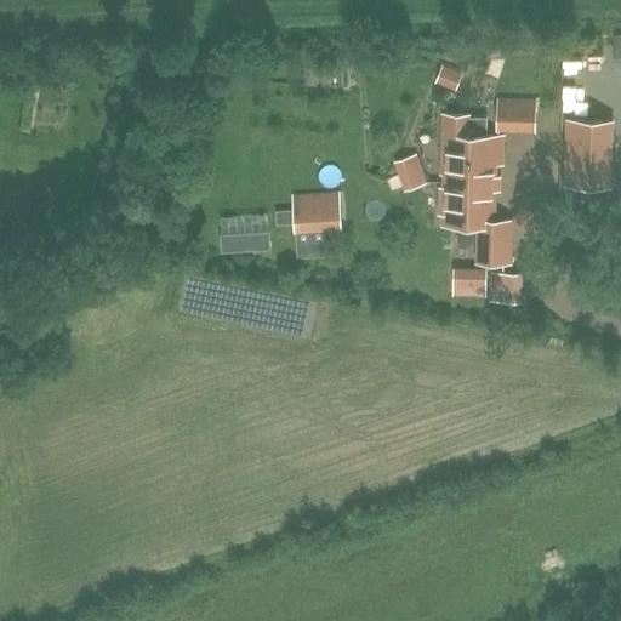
[(442,64),(434,83),(455,91),(462,73),(442,64)]
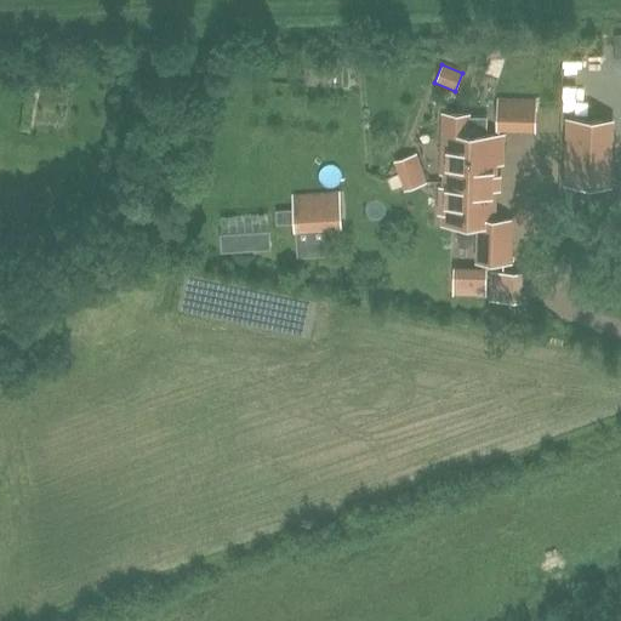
[(499,129),(517,129),(518,107),(499,107),(499,129)]
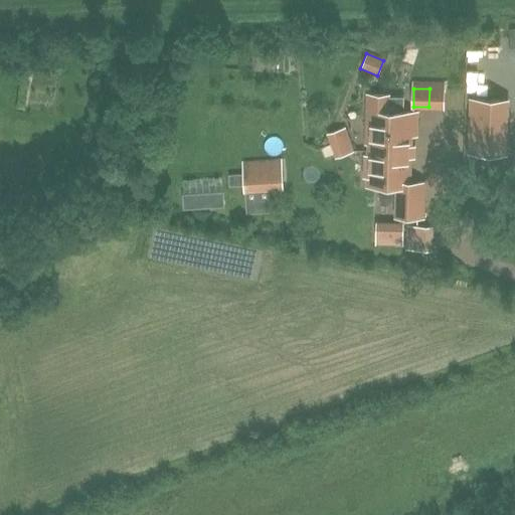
[(367,95),(366,119),(370,119),(369,131),(366,131),(366,144),(369,144),(368,156),(364,155),(364,177),(368,177),(368,185),(397,186),(396,216),(423,217),(424,183),(409,183),(409,157),(410,147),(410,136),(416,136),(417,113),(402,113),(387,113),(387,98),(387,96),(367,95)]
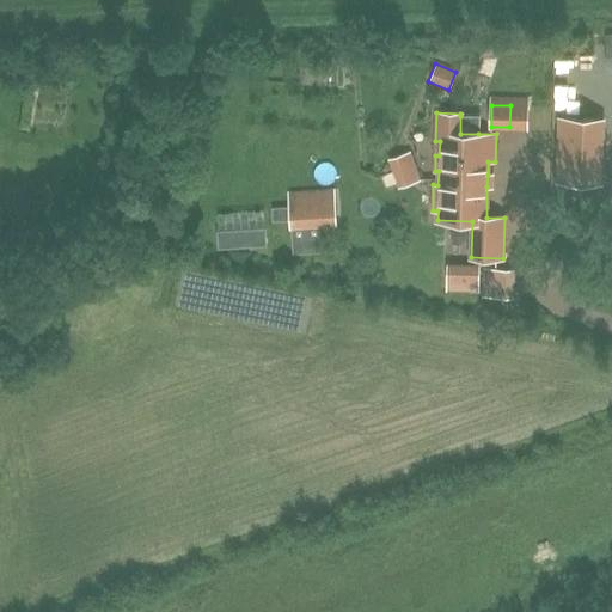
[(597,120),(560,118),(557,181),(594,182),(597,120)]
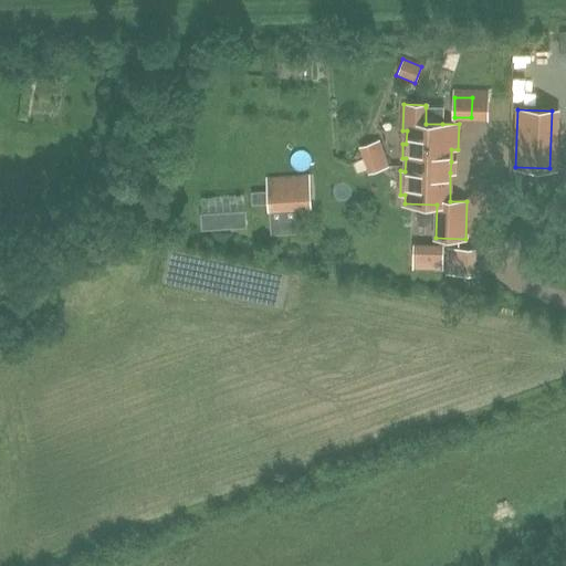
[(390,166),(380,138),(360,146),(370,173),(390,166)]
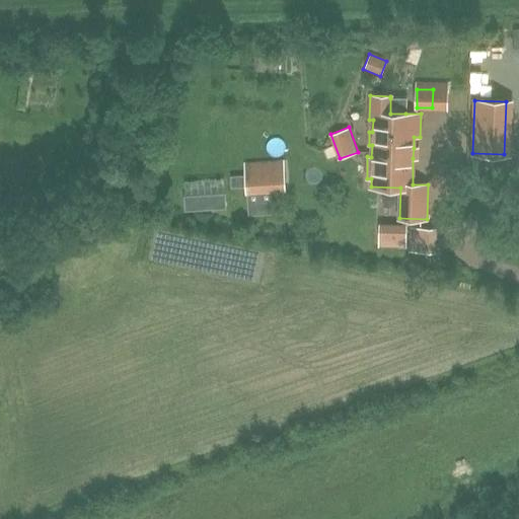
[(246,195),(284,192),(282,160),(244,162),(246,195)]
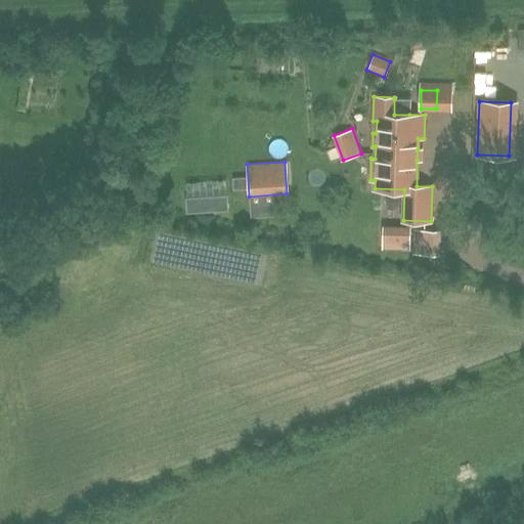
[(227,210),(226,194),(187,197),(187,212),(227,210)]
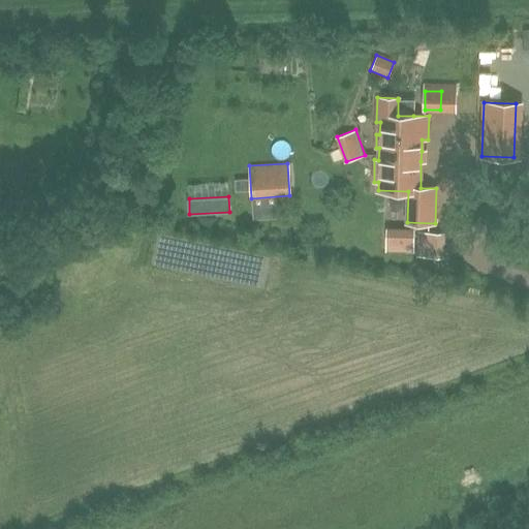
[(258,216),(276,216),(276,206),(257,207),(258,216)]
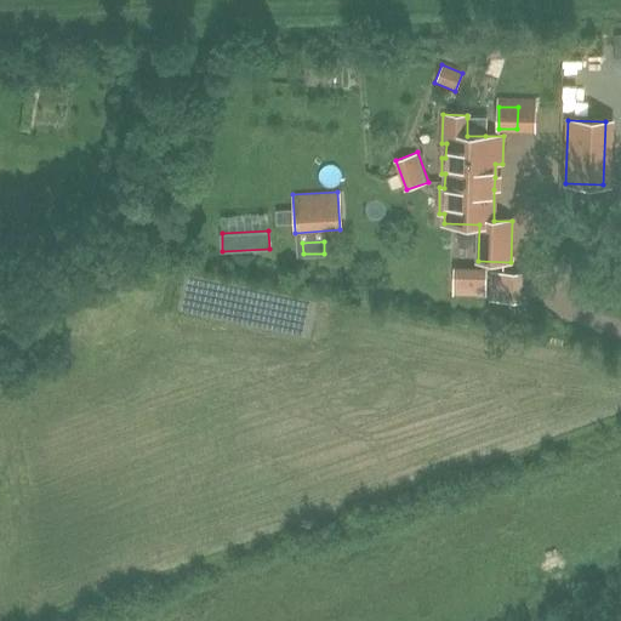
[(620,258),(584,269),(587,284),(620,274),(620,258)]
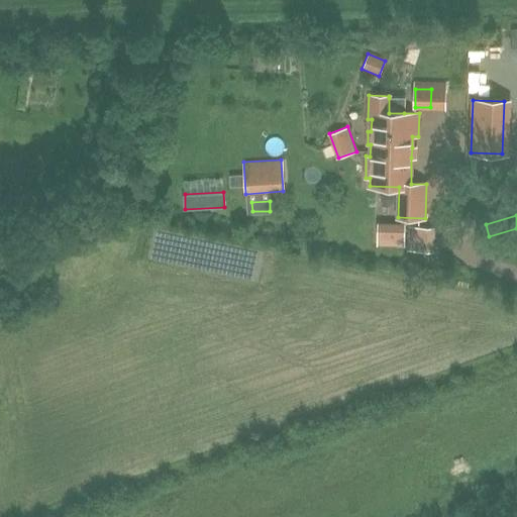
[(394,229),(393,244),(404,245),(405,230),(394,229)]
